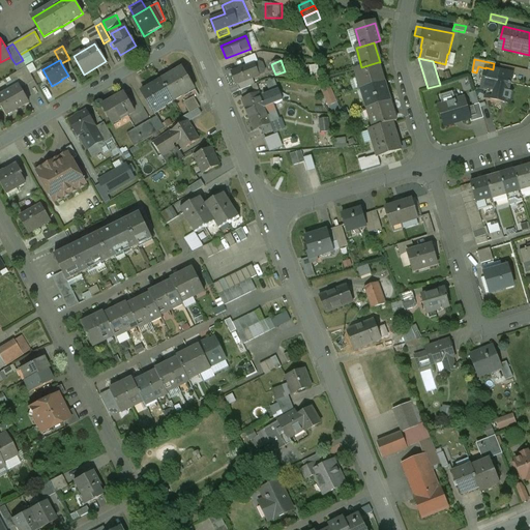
[(361,67),(356,69),(361,89),(363,89),(384,82),(378,62),(361,67)]
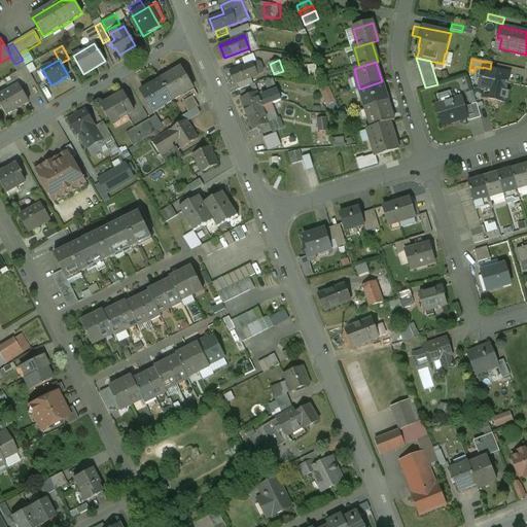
[(252,63),(230,72),(235,84),(236,84),(251,78),(257,75),(252,63)]
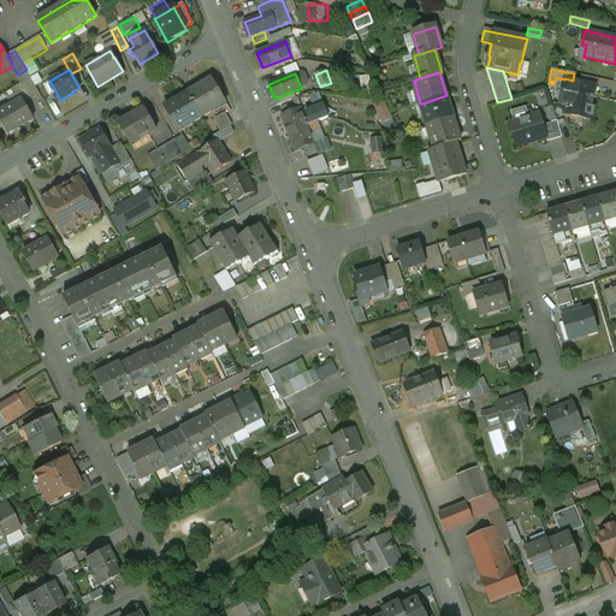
[(372,75),(362,75),(363,90),(373,89),(372,75)]
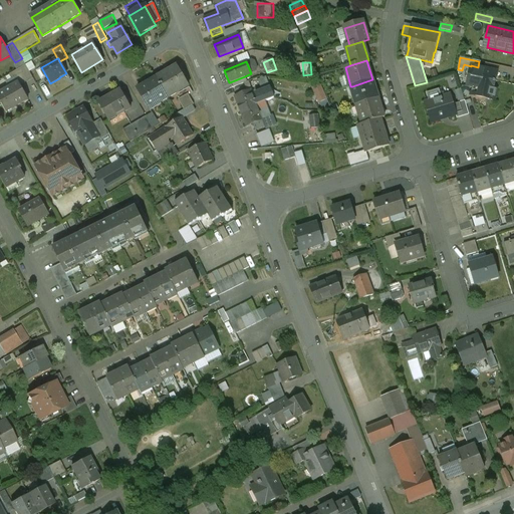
[(25,65),(9,75),(12,80),(17,77),(22,85),(33,78),(25,65)]
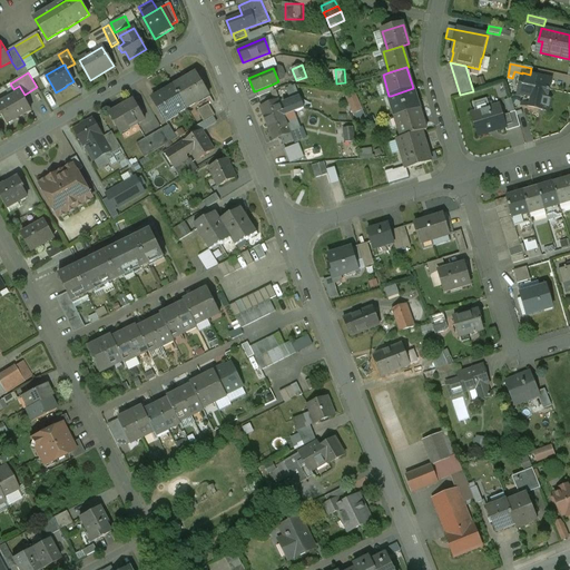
[(530,75),(522,72),(522,74),(518,96),(523,97),(547,102),(548,98),(551,79),(530,75)]
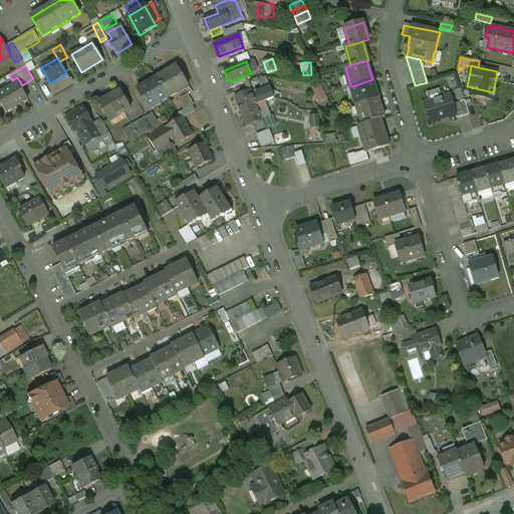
[(177,66),(157,77),(169,98),(189,86),(177,66)]
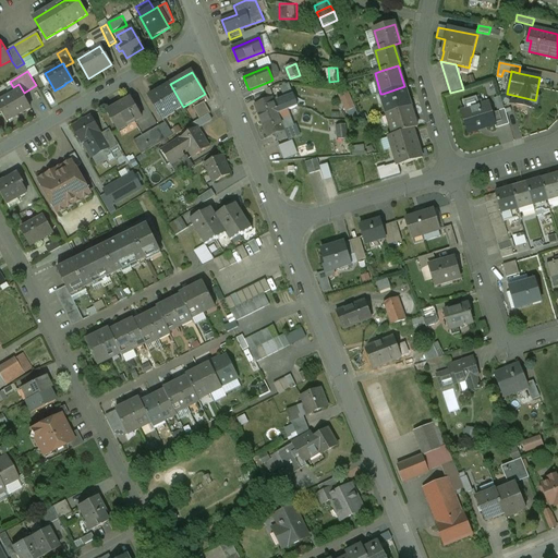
[(266,83),(250,89),(252,95),(268,89),(266,83)]
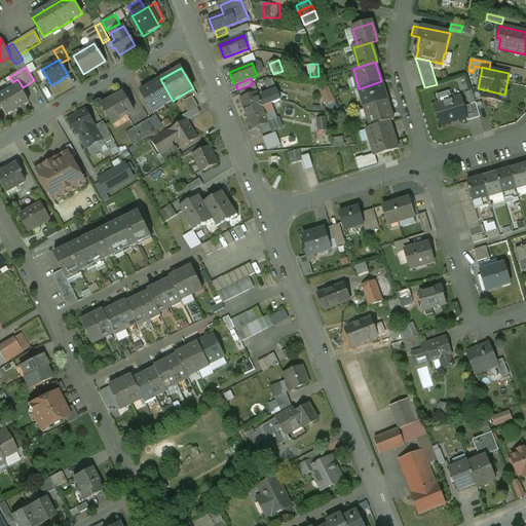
[(275,78),(267,80),(270,91),(278,89),(275,78)]
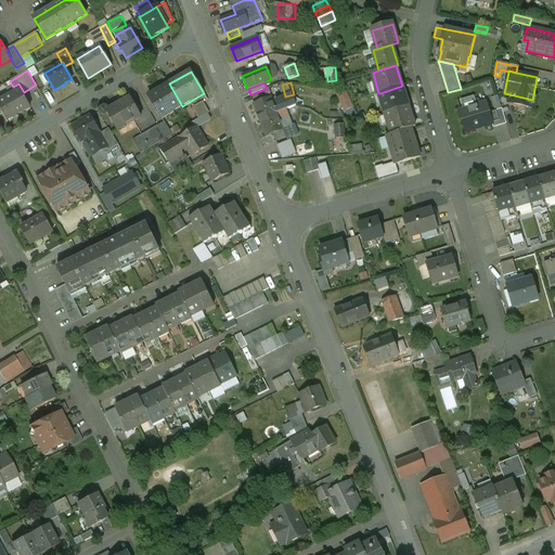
[(169,84),(147,97),(160,118),(182,106),(169,84)]
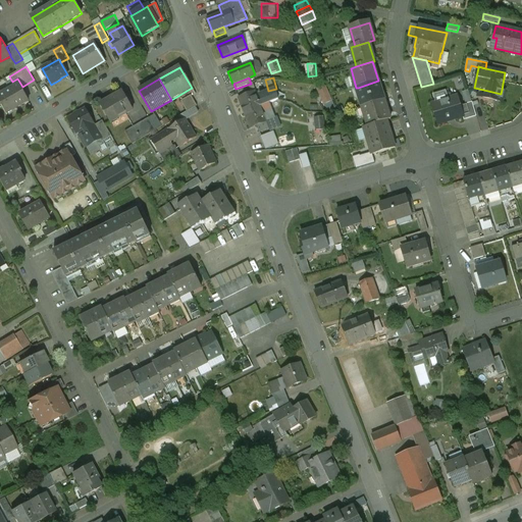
[(378,81),(358,88),(362,98),(359,99),(361,107),(384,100),(378,81)]
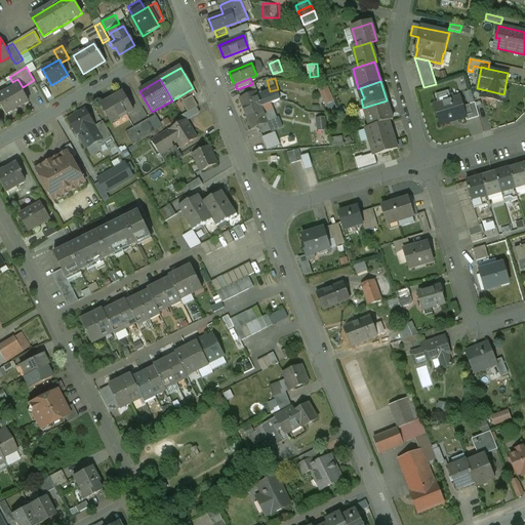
[(29,103),(18,85),(0,95),(0,102),(7,115),(29,103)]
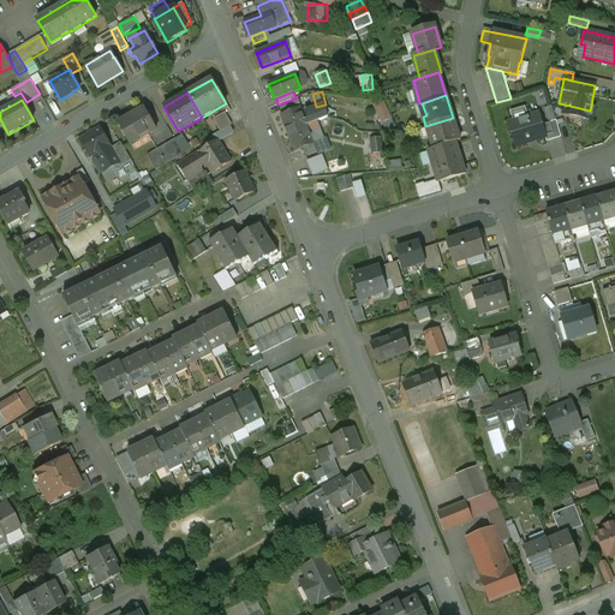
[(386,130),(396,125),(387,100),(376,103),(386,130)]
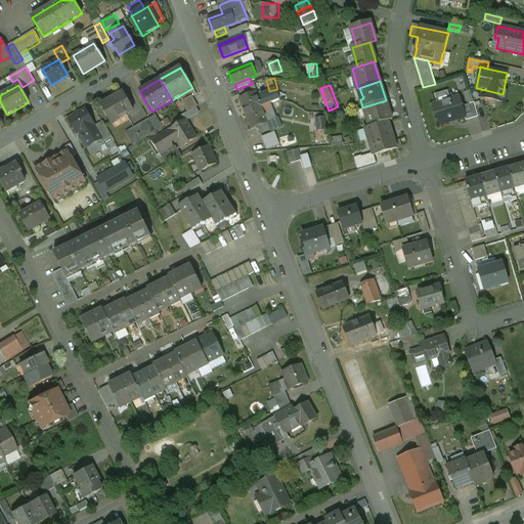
[(503,94),(481,89),(480,95),(482,98),(504,102),(507,91),(504,90),(503,94)]
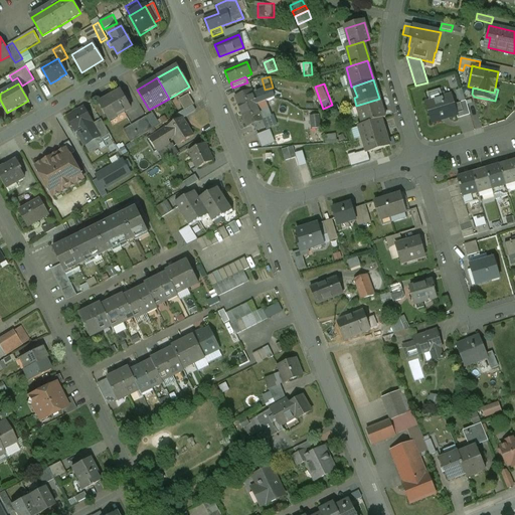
[(271,89),(256,95),(259,99),(254,100),(251,92),(236,98),(241,112),(266,102),(273,100),(275,99),(271,89)]
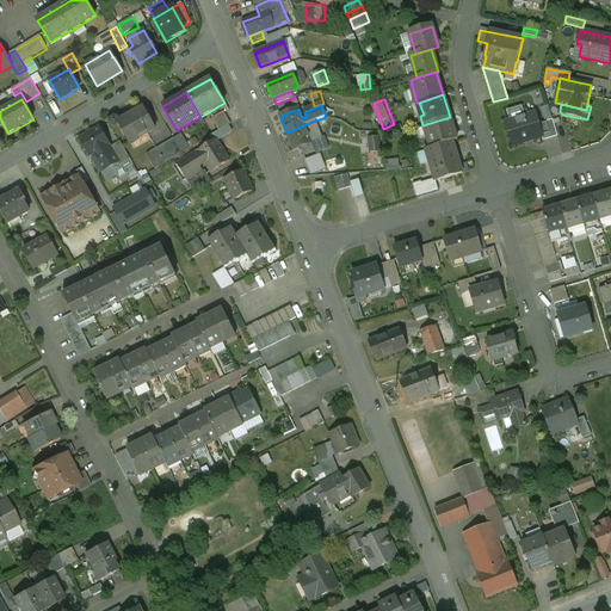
[(143,107),(117,123),(129,144),(130,143),(130,142),(139,137),(139,139),(155,129),(143,107)]
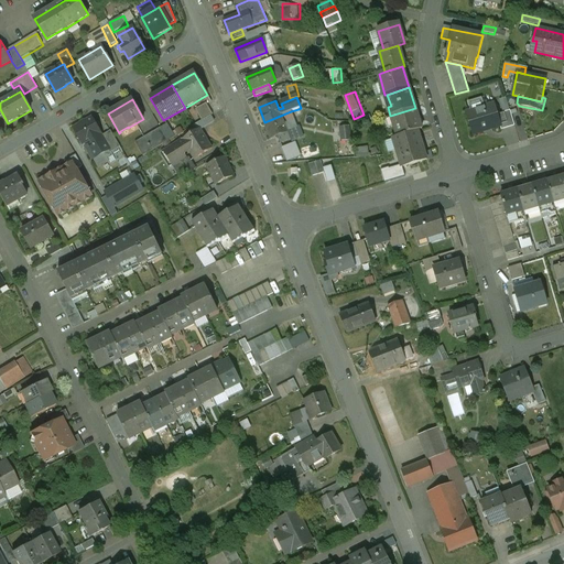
[(206,104),(195,110),(202,121),(213,115),(206,104)]
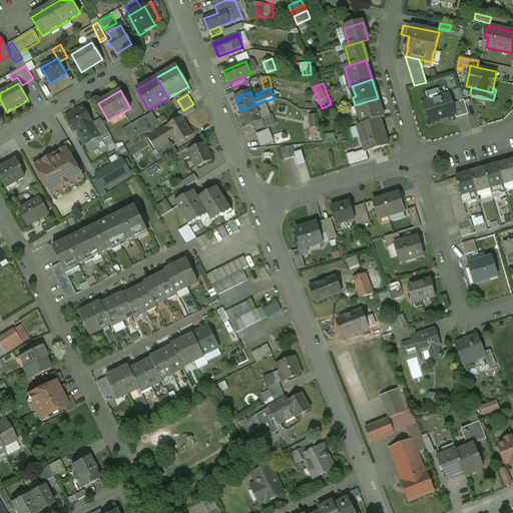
[(449,95),(424,103),(430,122),(455,114),(452,104),(449,95)]
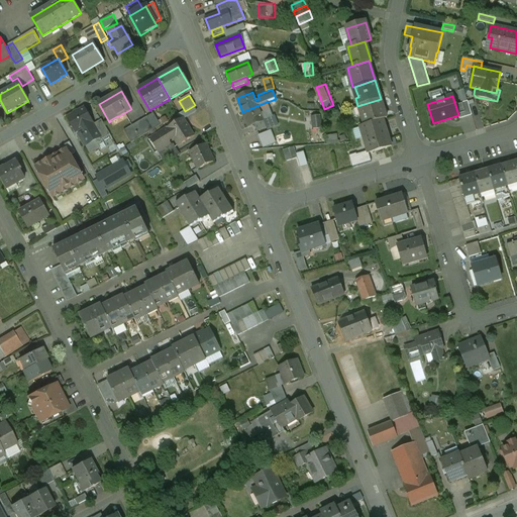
[(381,99),(357,106),(364,126),(383,120),(387,119),(381,99)]
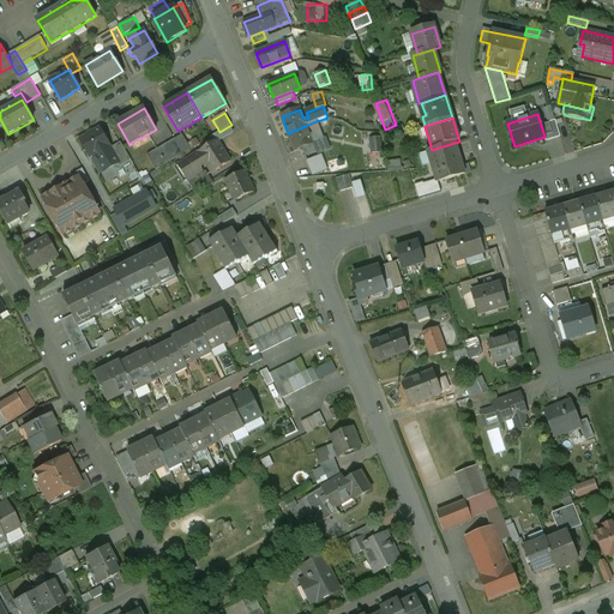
[(288,133),(295,150),(302,148),(305,156),(317,152),(313,143),(324,138),(319,125),(317,121),(288,133)]
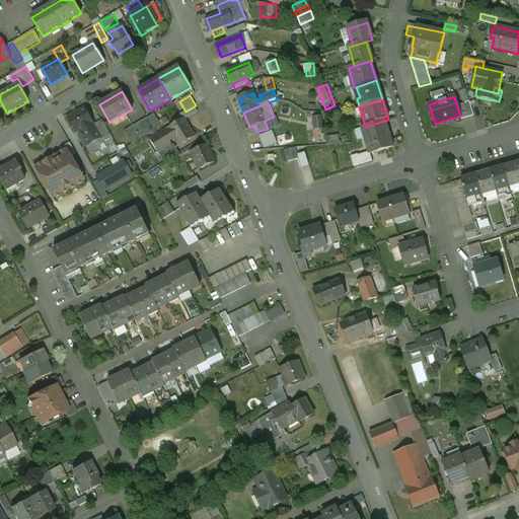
[(469,102),(457,105),(460,116),(461,120),(473,116),(469,102)]
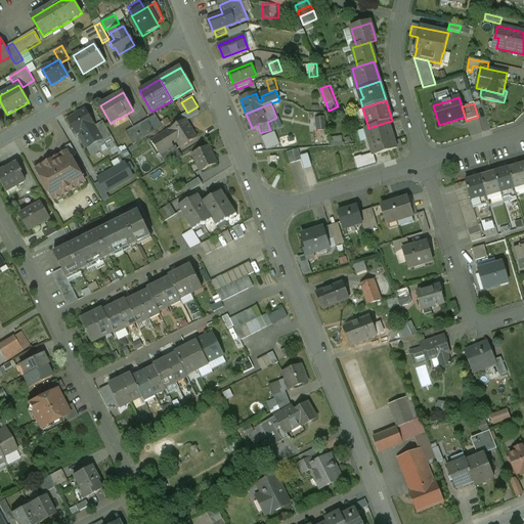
[(86,110),(68,120),(76,134),(92,124),(94,124),(86,110)]
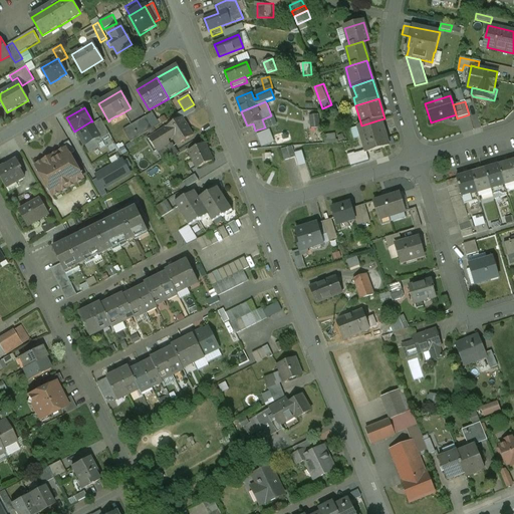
[(160,125),(154,114),(147,118),(154,129),(160,125)]
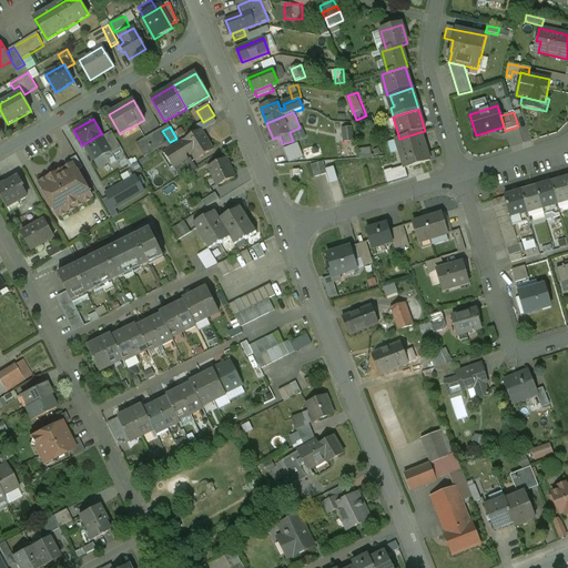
[(352,128),(343,129),(344,142),(353,141),(352,128)]
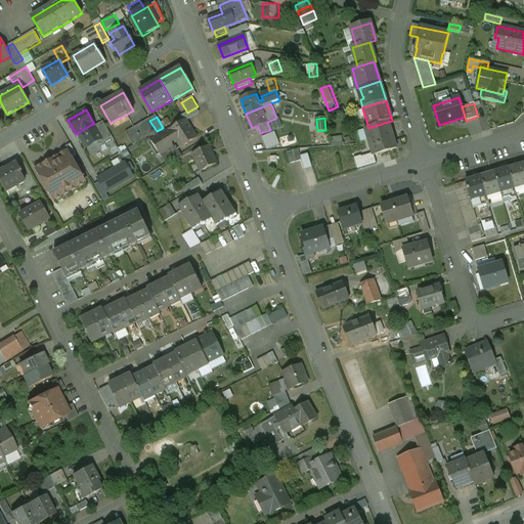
[(148,119),(126,133),(133,145),(157,131),(149,121),(148,119)]
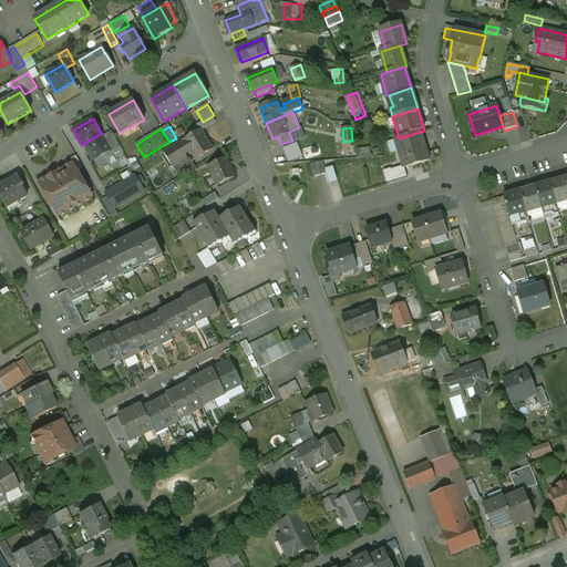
[(121,147),(112,131),(102,137),(110,151),(111,154),(121,147)]
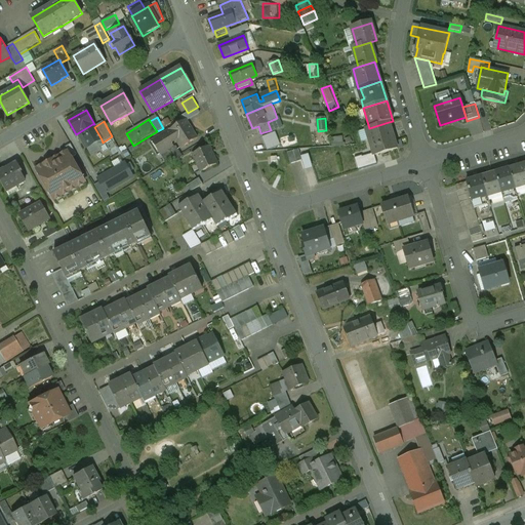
[(186,121),(170,130),(170,131),(176,140),(182,149),(197,138),(192,130),(186,121)]
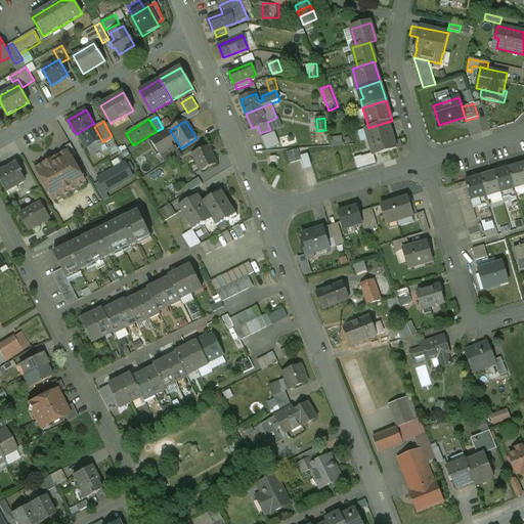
[(368,128),(364,129),(373,156),(396,148),(388,122),(368,128)]
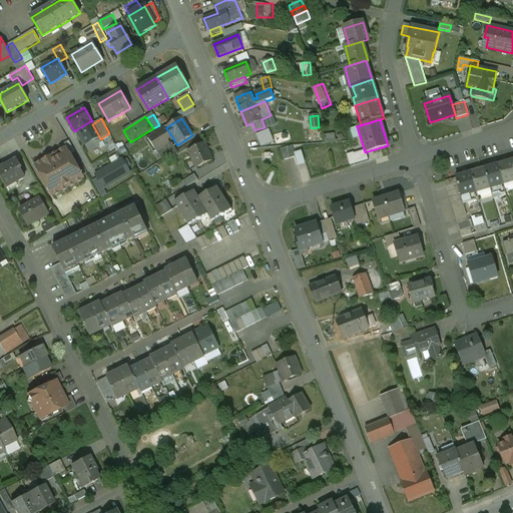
[(90,121),(82,126),(84,129),(78,133),(85,144),(99,136),(92,124),(90,121)]
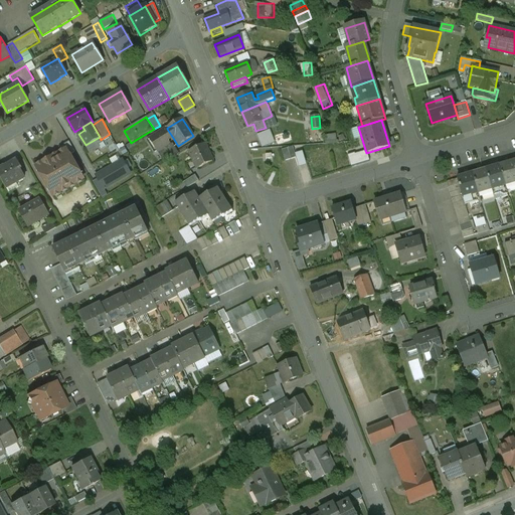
[(167,129),(150,140),(157,151),(170,143),(168,141),(173,138),(167,129)]
